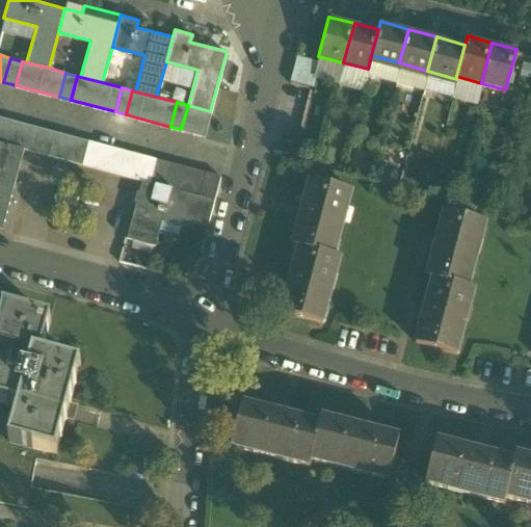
[(210,111),(188,105),(181,129),(204,135),(210,111)]
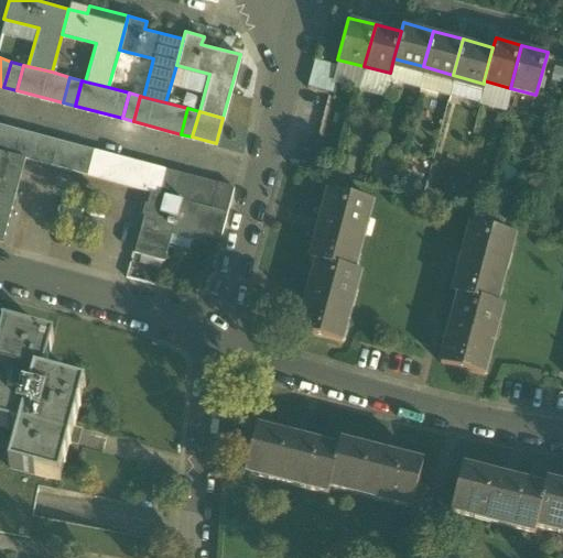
[(93,148),(0,121),(0,149),(24,156),(86,173),(93,148)]
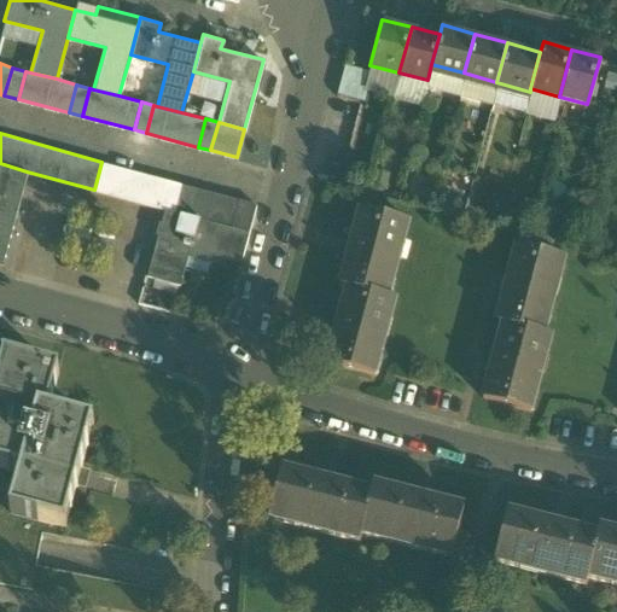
[(181,182),(102,162),(94,190),(163,208),(174,210),(181,182)]
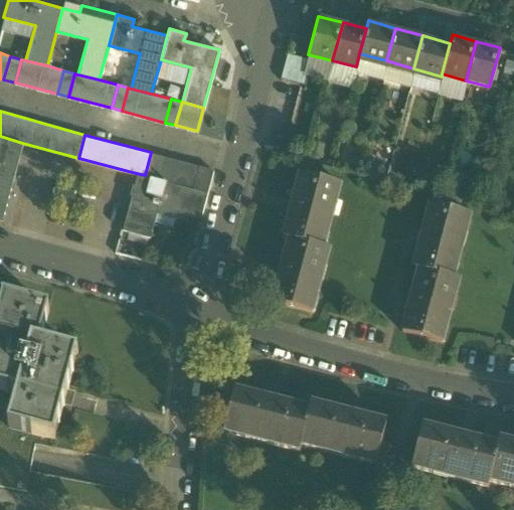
[(0,219),(1,220),(22,143),(0,136),(0,219)]
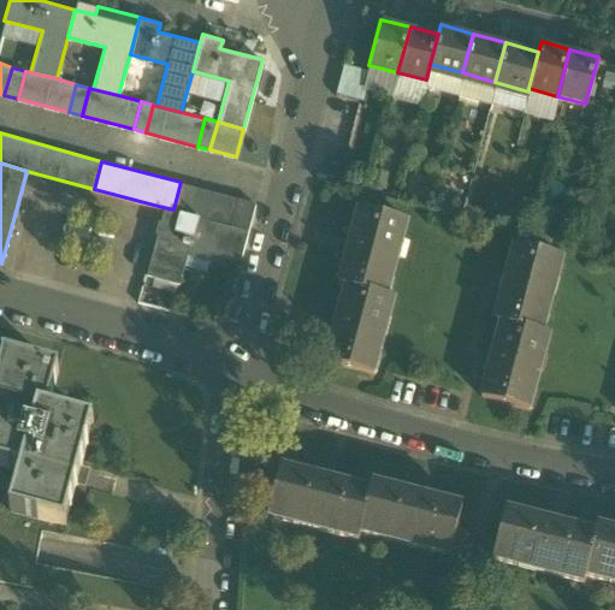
[(195,187),(181,182),(173,209),(188,213),(195,187)]
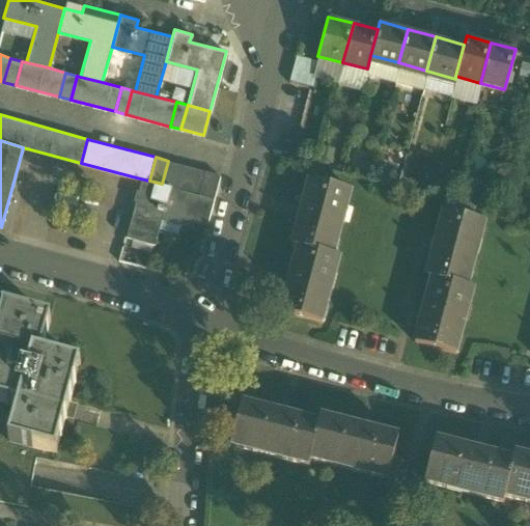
[(179,164),(168,161),(162,184),(173,187),(179,164)]
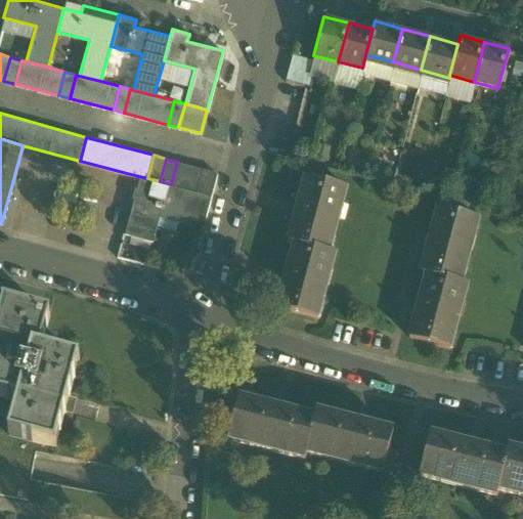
[(201,167),(177,162),(171,184),(194,191),(201,167)]
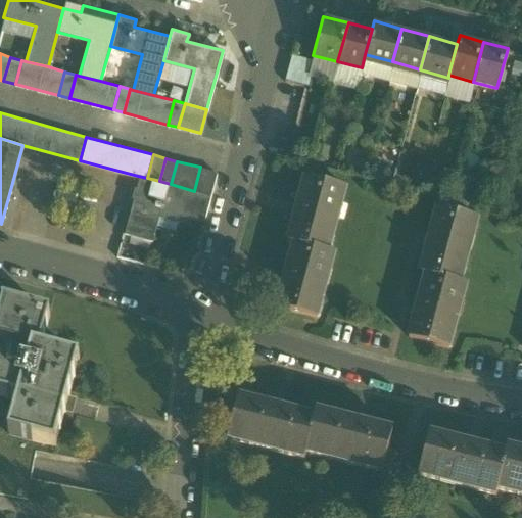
[(217,172),(200,167),(194,191),(209,195),(217,172)]
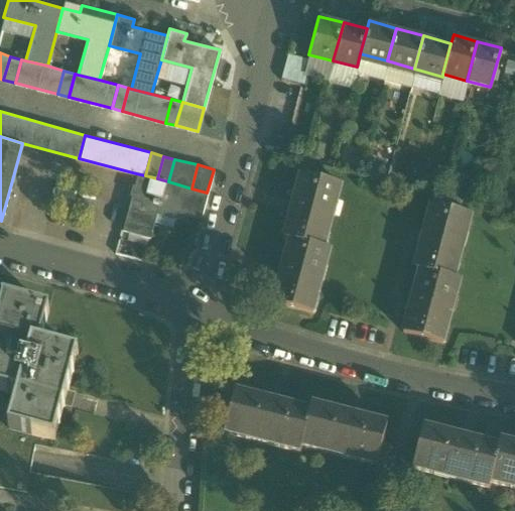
[(340,181),(299,170),(282,233),(288,235),(322,245),(340,181)]
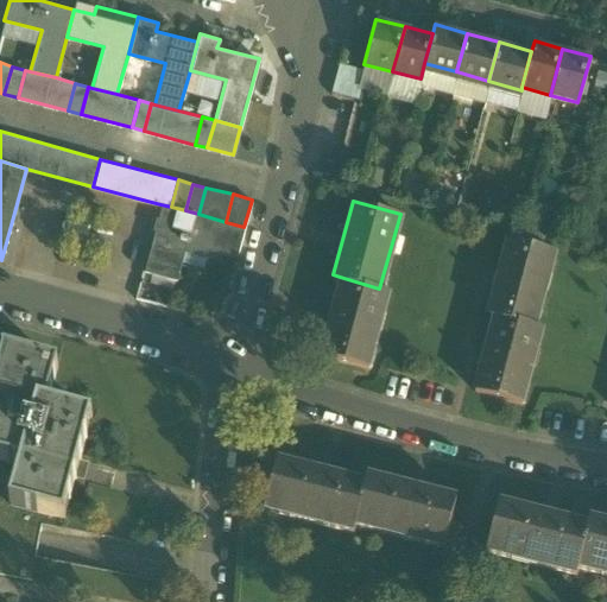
[(171,207),(160,204),(144,270),(176,278),(187,241),(236,254),(244,227),(226,222),(198,214),(185,210),(171,207)]
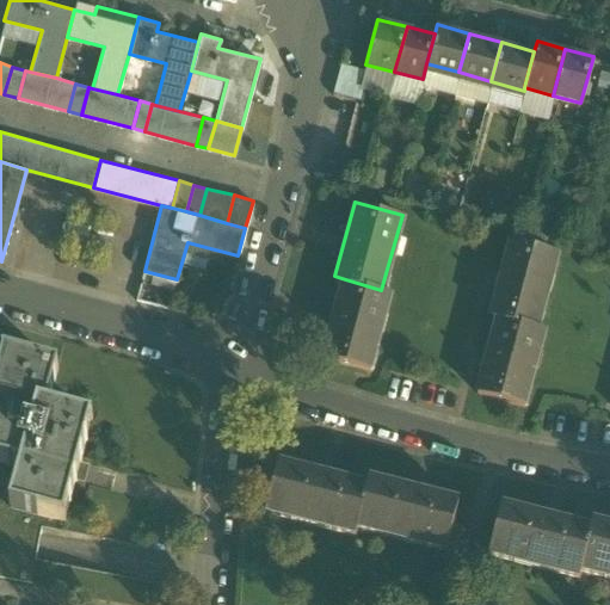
[(555,251),(510,238),(490,314),(497,316),(535,326),(555,251)]
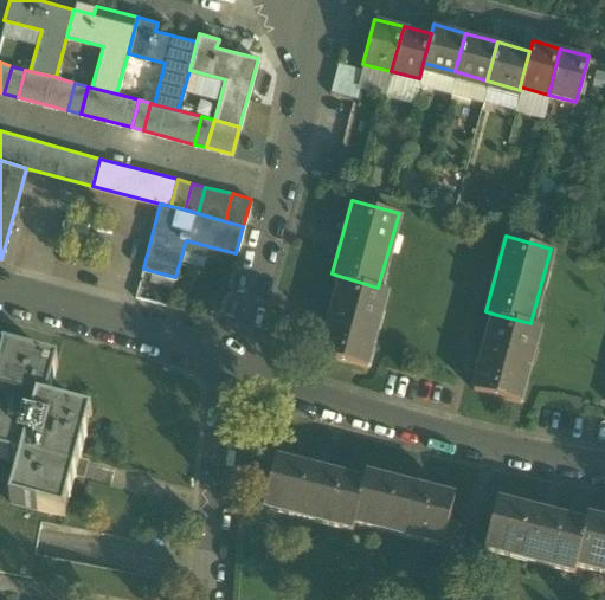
[(378,288),(339,276),(319,352),(364,363),(385,289),(378,288)]
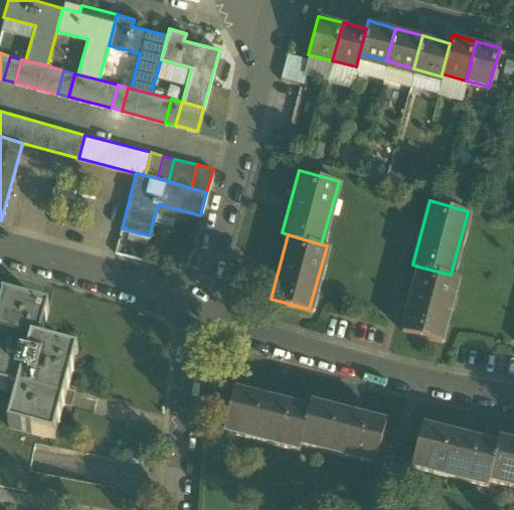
[(451,275),(418,267),(401,329),(440,339),(456,277),(451,275)]
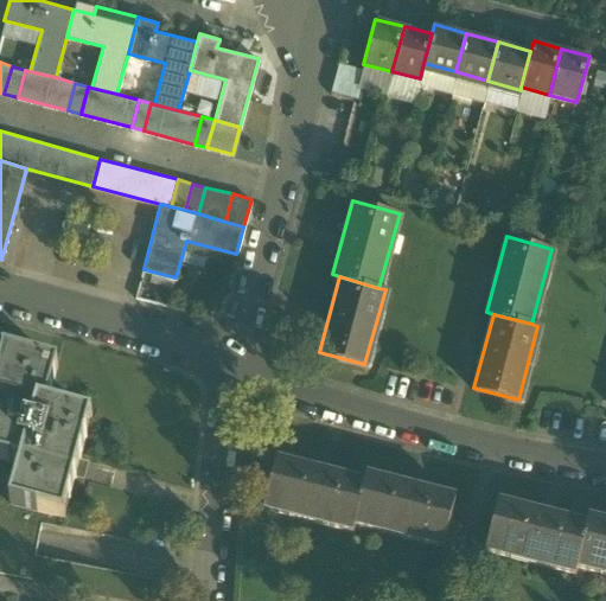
[(56,362),(2,347),(0,355),(0,455),(20,461),(10,503),(64,517),(91,414),(45,402),(56,362)]
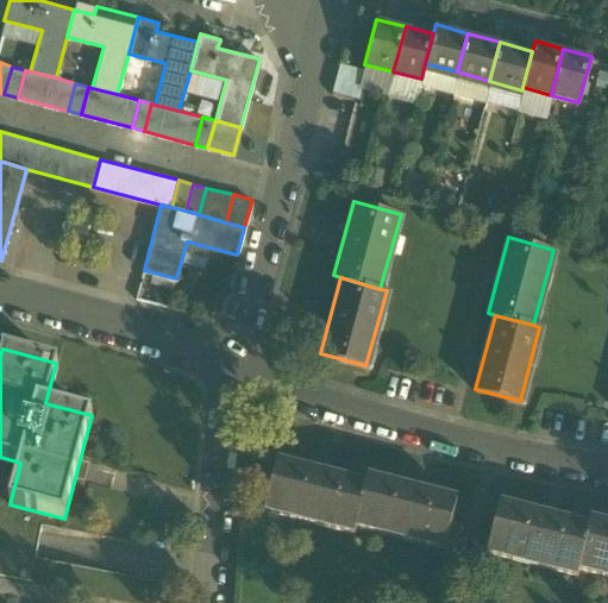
[(362,483),(275,462),(263,507),(351,528),(352,523),(362,483)]
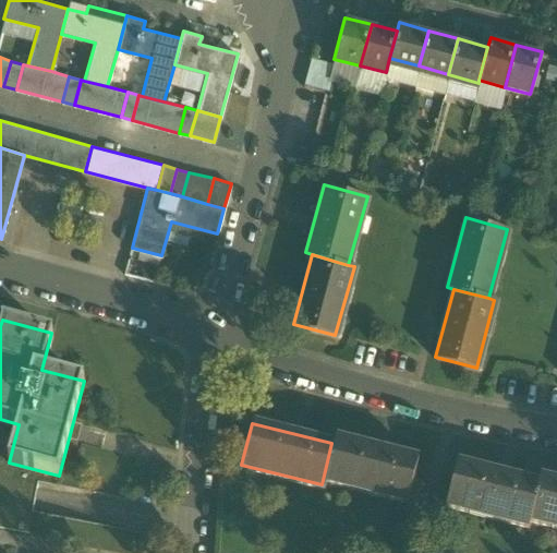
[(416,455),(334,434),(331,443),(323,480),(406,500),(416,455)]
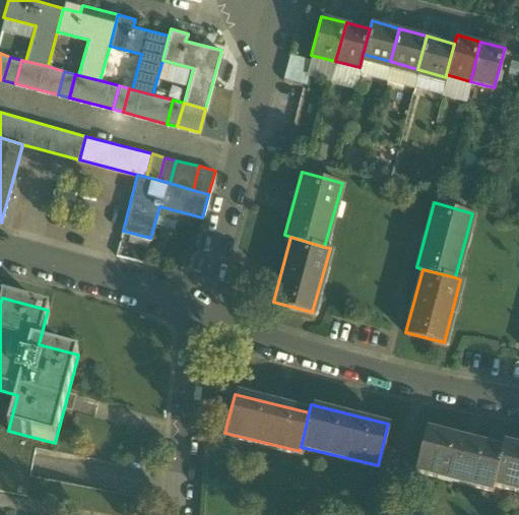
[(501,448),(425,428),(414,469),(491,489),(492,483),(501,448)]
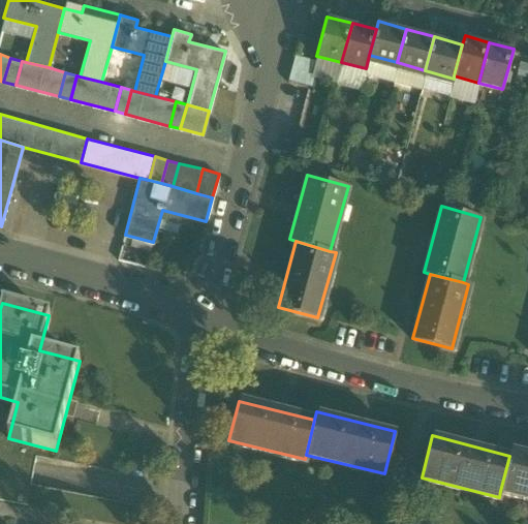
[(527,453),(511,450),(509,456),(500,491),(527,497),(527,453)]
